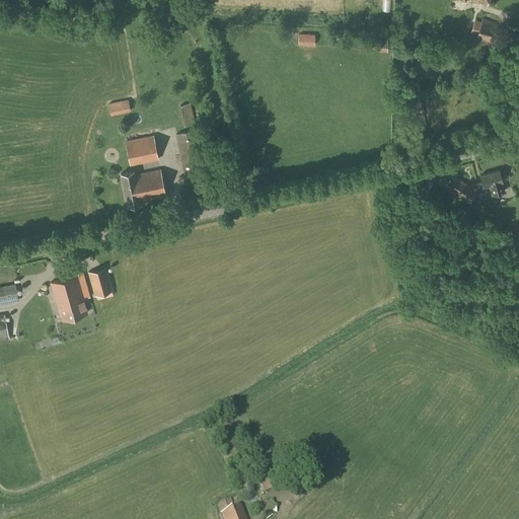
[(480,22),(474,20),(473,23),(469,33),(476,35),(475,40),(484,43),(485,40),(494,43),(499,26),(482,21),(480,22)]
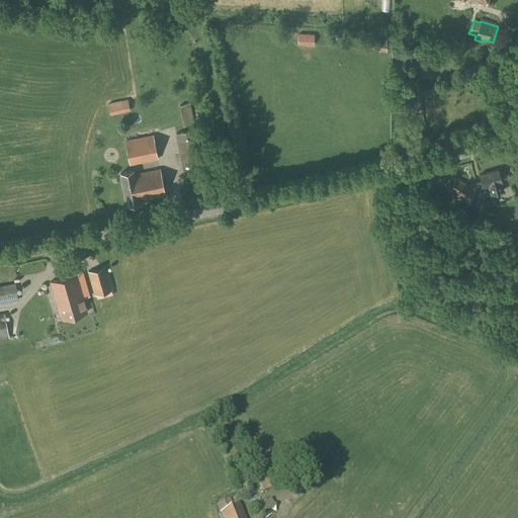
[(314,46),(314,34),(297,34),(297,46),(314,46)]
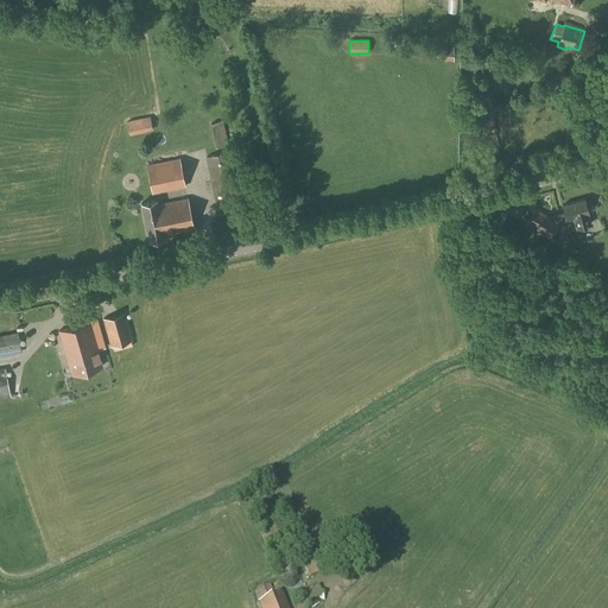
[(130,137),(153,131),(150,116),(126,121),(130,137)]
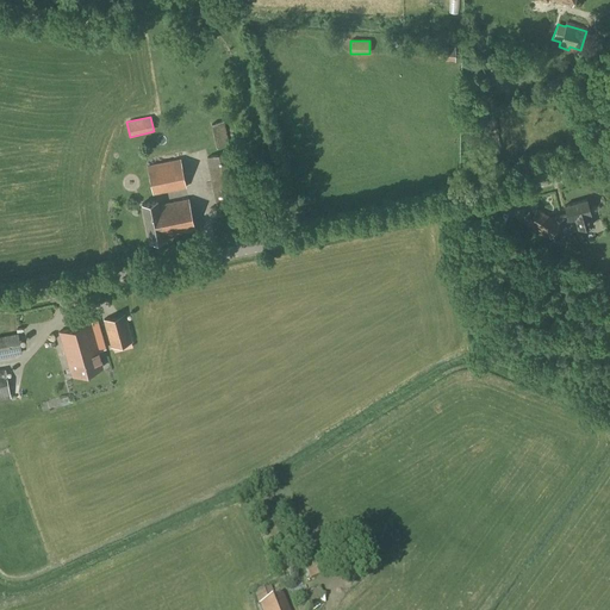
[(216,148),(229,145),(223,122),(211,124),(216,148)]
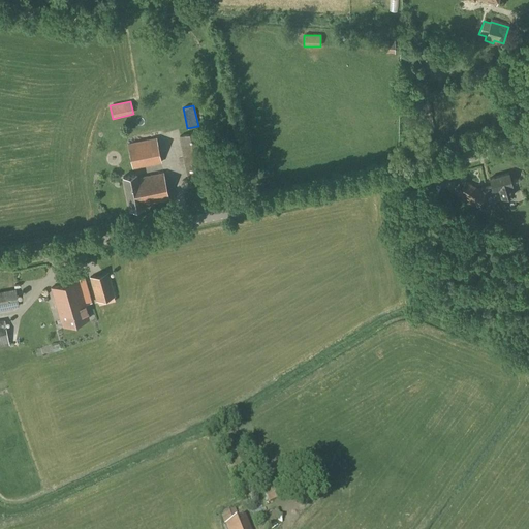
[(187,179),(209,174),(200,132),(179,136),(187,179)]
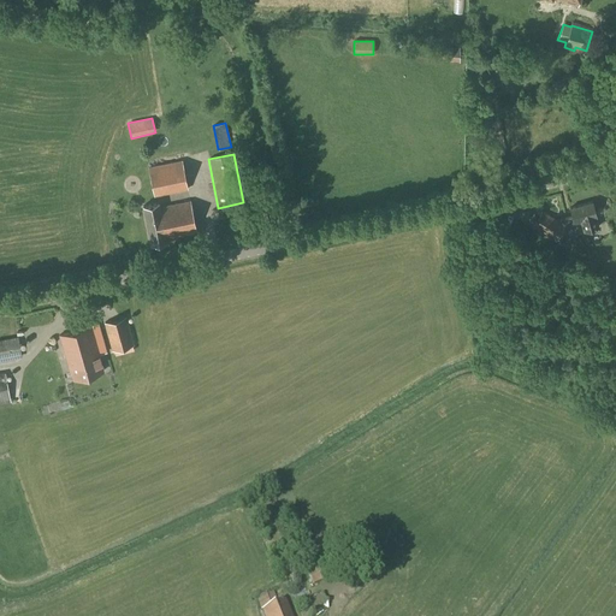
[(154,197),(188,190),(182,160),(148,167),(154,197)]
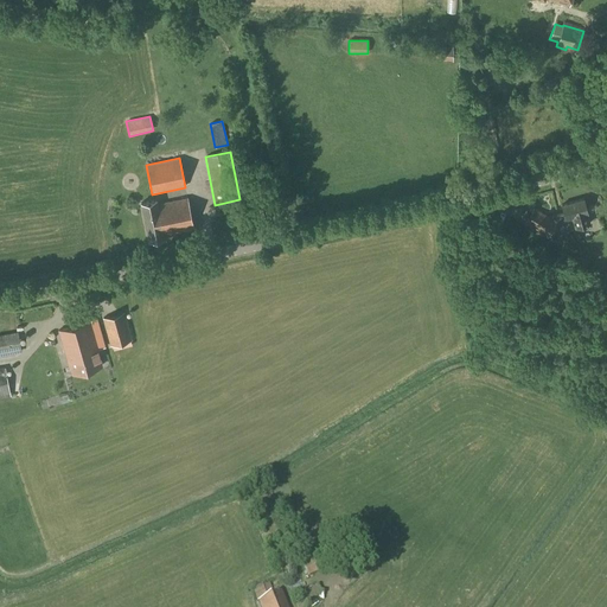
[(193,229),(187,198),(158,204),(157,200),(140,203),(148,242),(165,238),(164,236),(193,229)]
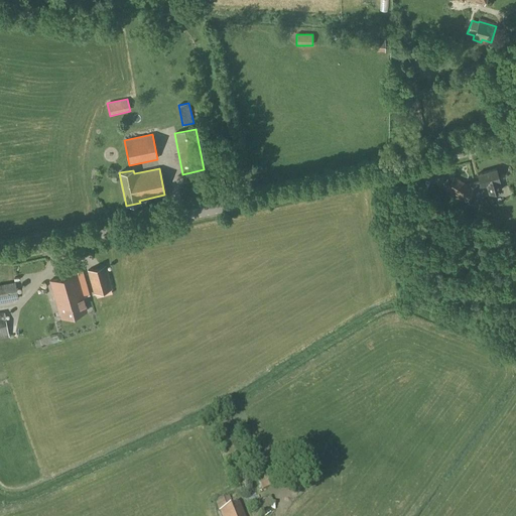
[(479,180),(482,189),(487,188),(488,195),(502,190),(500,184),(496,168),(477,174),(479,180)]
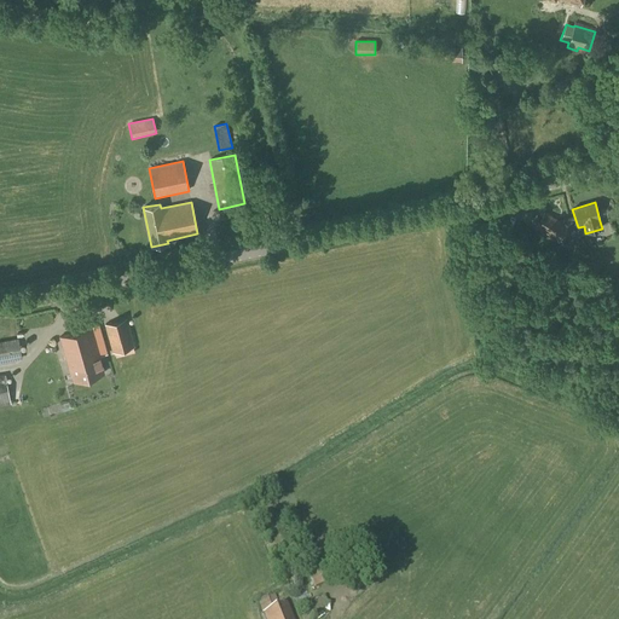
[(578,227),(574,217),(560,221),(544,212),(536,227),(563,243),(572,229),(578,227)]
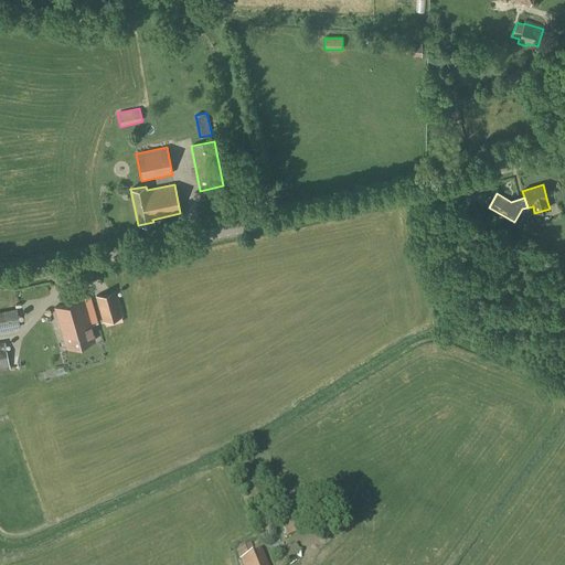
[(103,322),(124,317),(116,291),(95,297),(103,322)]
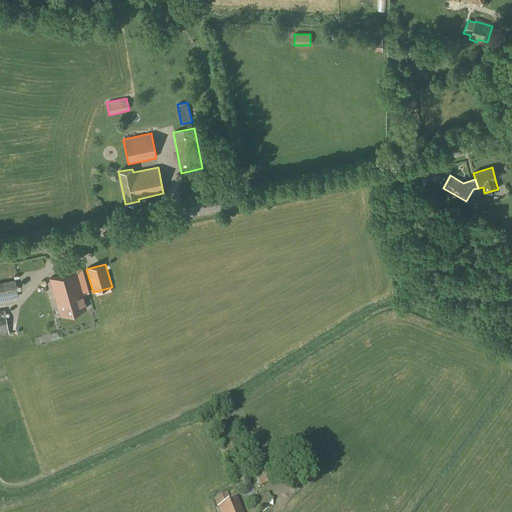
[(61,317),(86,309),(82,296),(83,295),(76,271),(49,279),(58,310),(59,310),(61,317)]
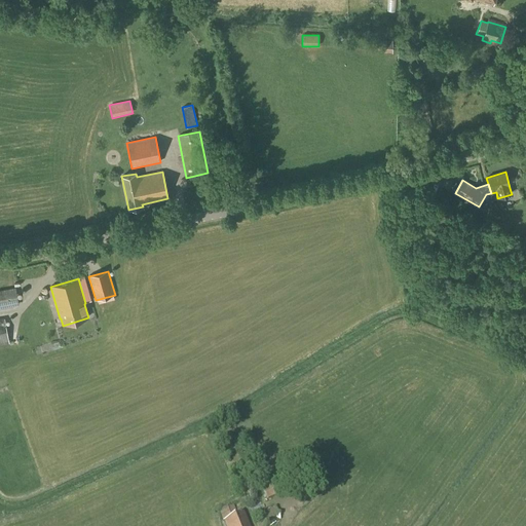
[(0,308),(19,305),(15,289),(0,291),(0,308)]
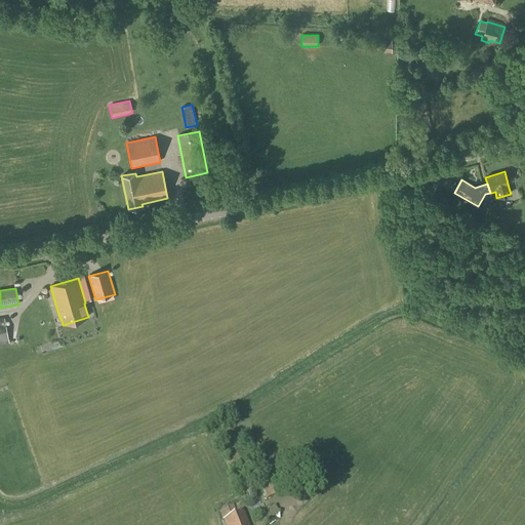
[(0,345),(9,342),(4,319),(0,319),(0,345)]
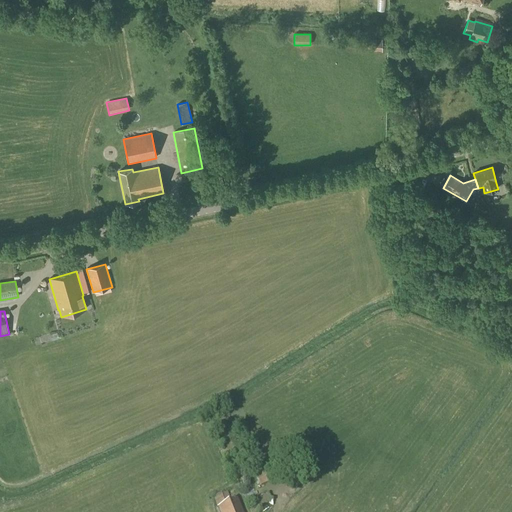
[(260,487),(276,479),(268,462),(251,470),(260,487)]
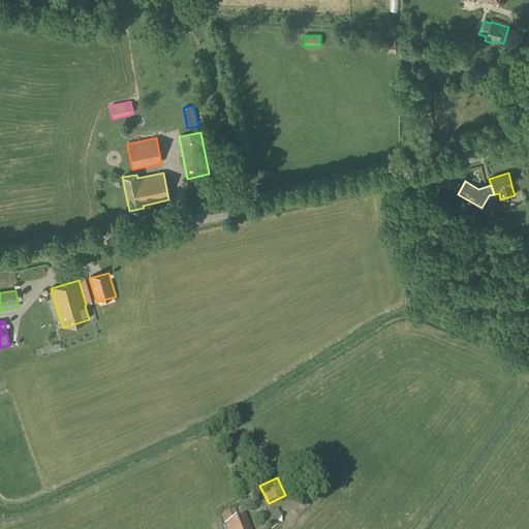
[(242,488),(250,484),(247,478),(239,483),(242,488)]
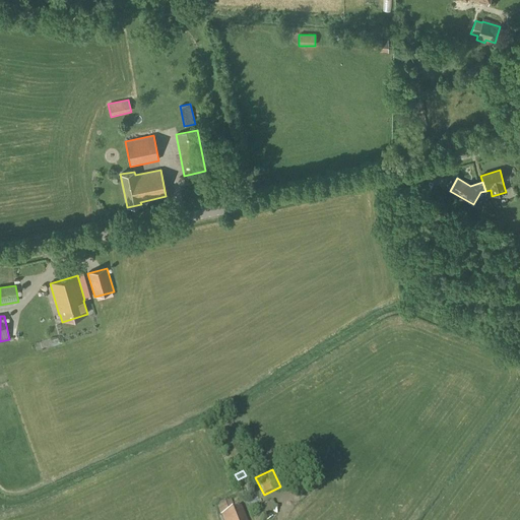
[(288,485),(304,484),(302,471),(287,472),(288,485)]
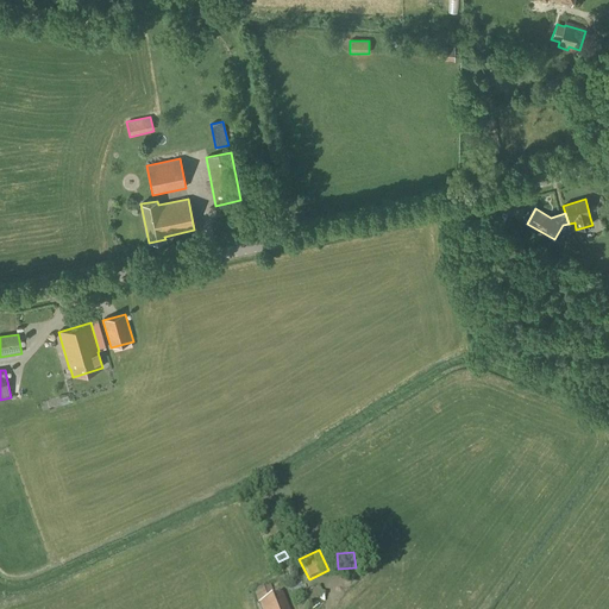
[(269,585),(253,592),(258,604),(259,604),(261,608),(289,608),(283,594),(275,597),(270,585),(269,585)]
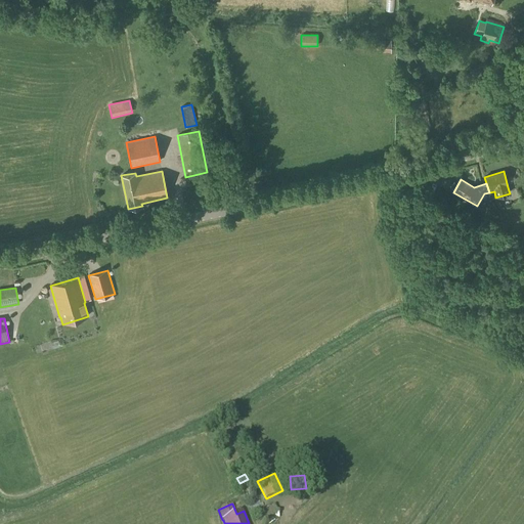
[(267,523),(270,523),(279,518),(278,512),(274,507),(273,506),(260,516),(261,517),(254,522),(255,523),(263,523),(266,522),(267,523)]
